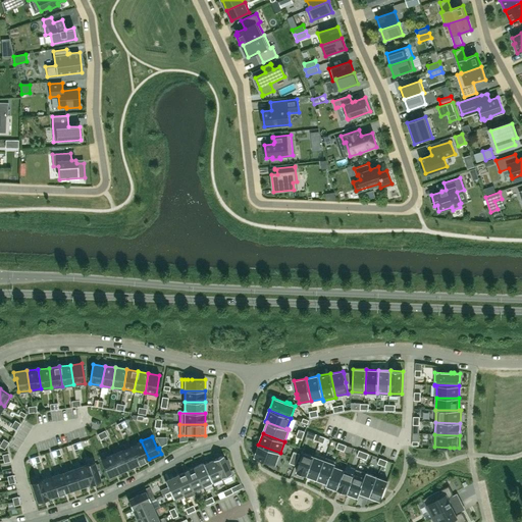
[(149,459),(141,440),(131,446),(139,464),(149,459)]
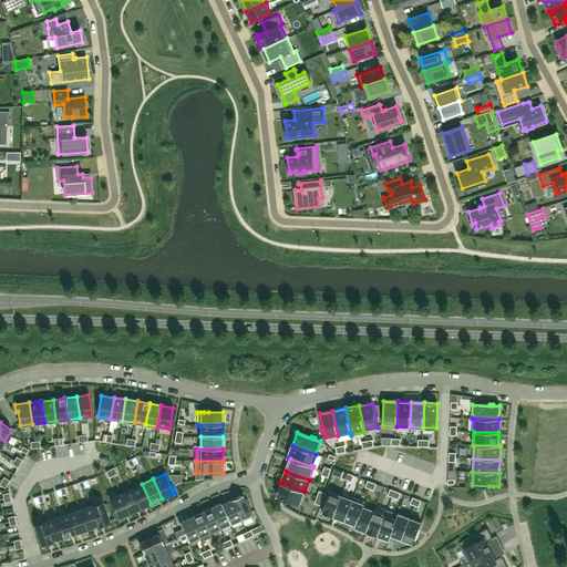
[(305,492),(280,483),(276,496),(289,502),(294,504),(294,503),(299,505),(305,492)]
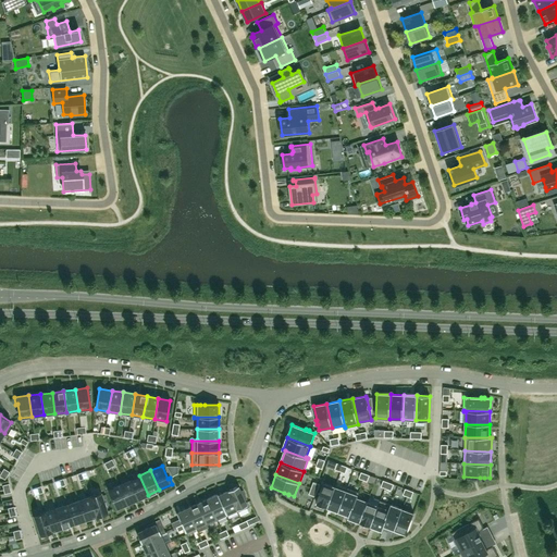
[(148,495),(139,475),(130,480),(138,499),(148,495)]
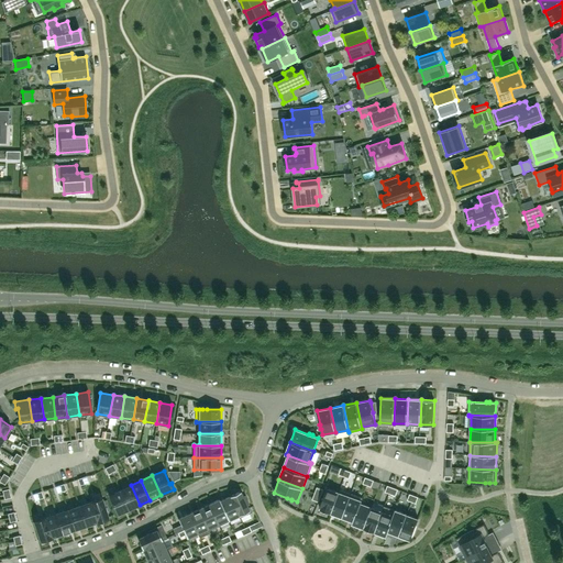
[(140,505),(131,485),(120,489),(129,509),(140,505)]
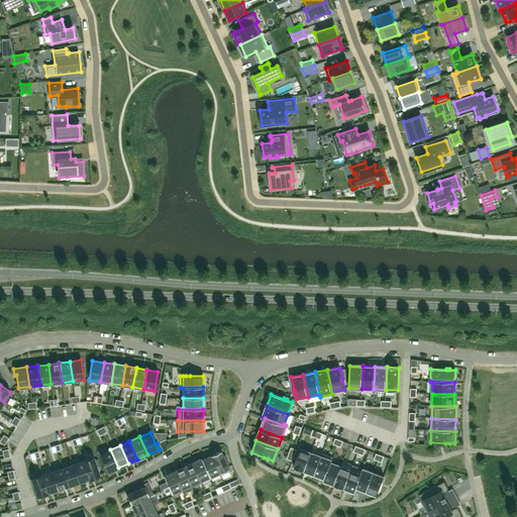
[(304,471),(311,451),(301,447),(294,467),(304,471)]
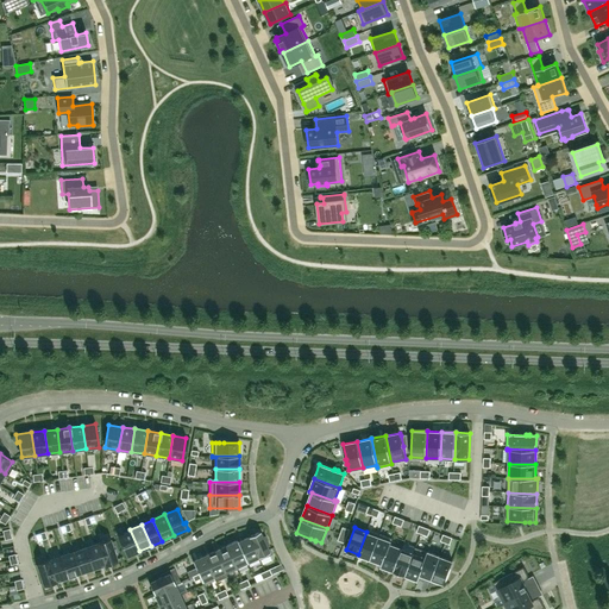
[(139,551),(130,529),(117,535),(126,557),(139,551)]
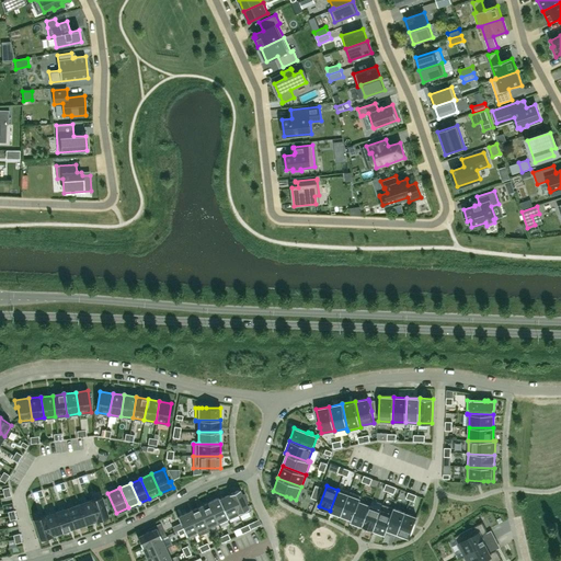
[(238,516),(249,511),(245,503),(248,502),(244,494),(242,495),(239,489),(229,494),(238,514),(237,514),(238,516)]
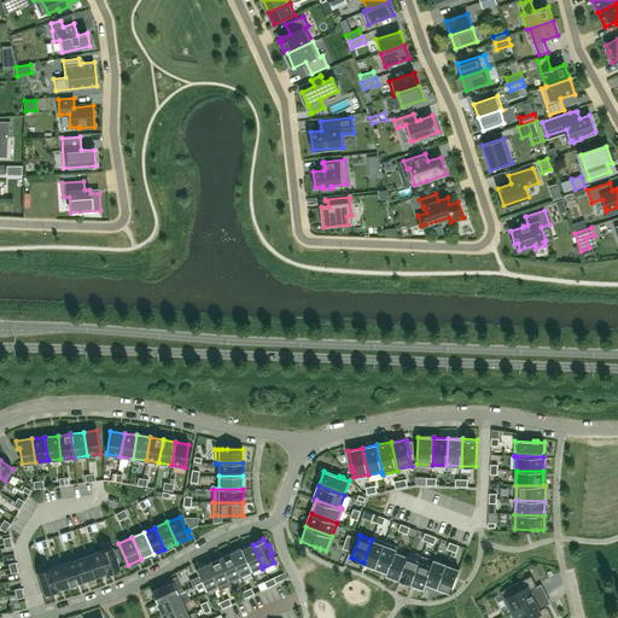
[(372,540),(363,563),(375,567),(384,544),(372,540)]
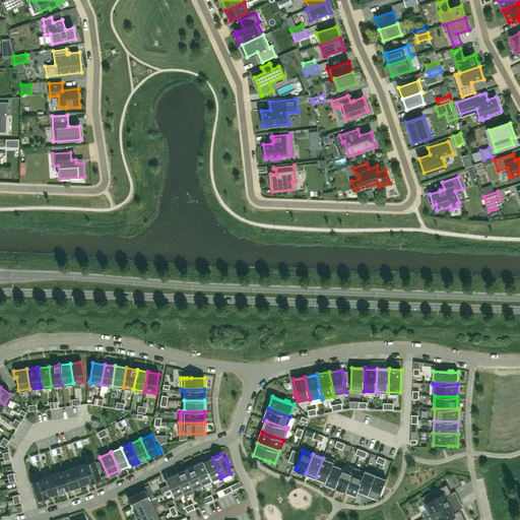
[(211,458),(203,462),(211,480),(219,476),(220,476),(212,458),(211,458)]
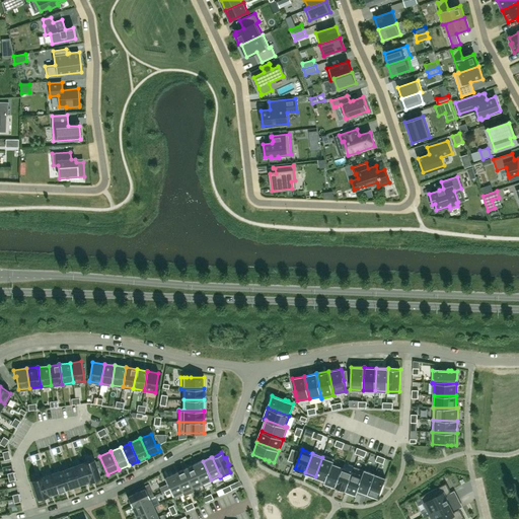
[(325,480),(332,463),(334,461),(332,461),(322,457),(315,476),(325,480)]
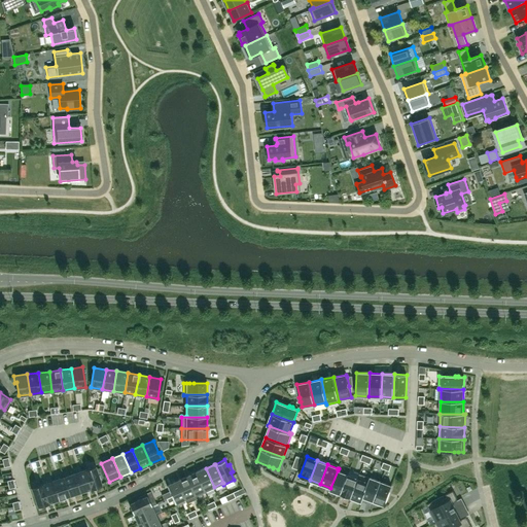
[(95,466),(84,469),(91,489),(102,485),(95,466)]
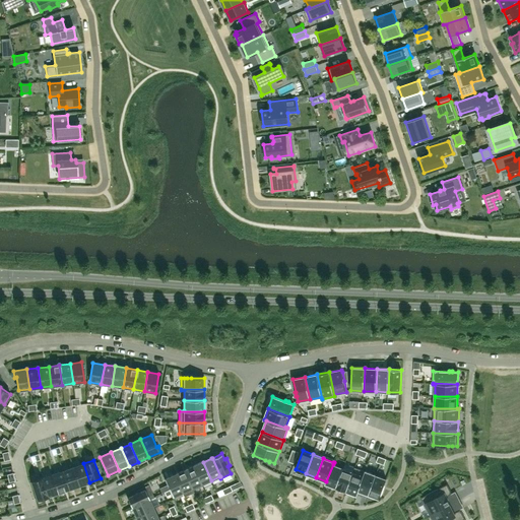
[(193,465),(202,485),(211,481),(211,480),(203,462),(202,461),(193,465)]
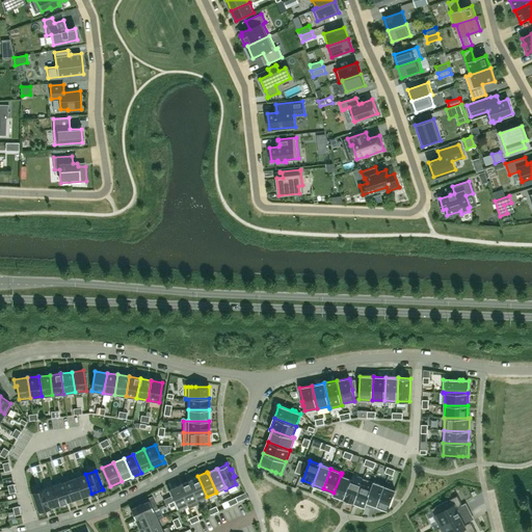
[(91,494),(85,474),(75,478),(81,497),(91,494)]
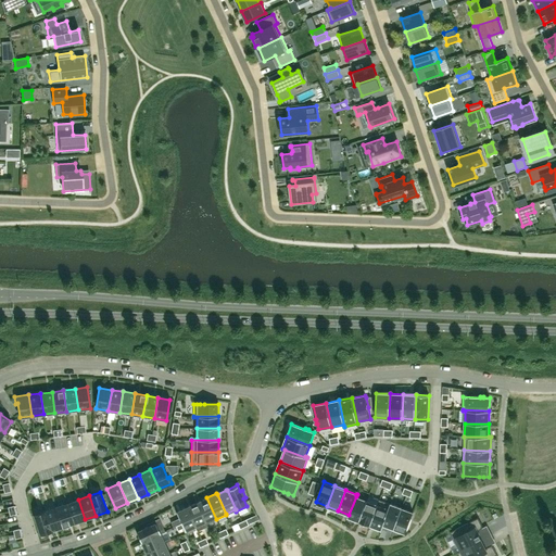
[(356,496),(349,515),(348,517),(359,521),(367,501),(356,496)]
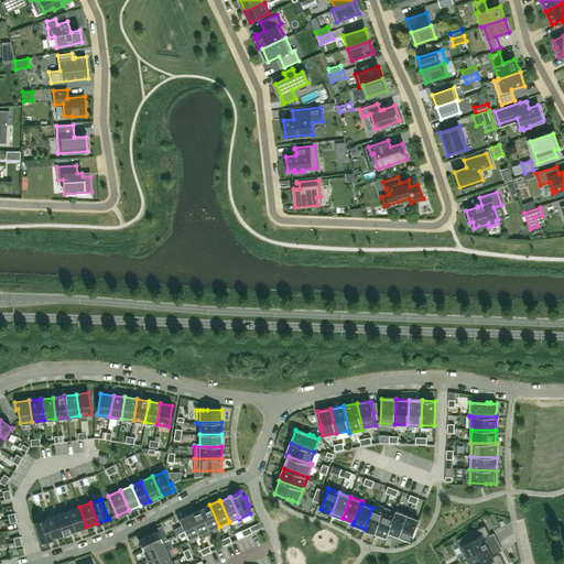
[(219,527),(209,505),(198,509),(209,531),(219,527)]
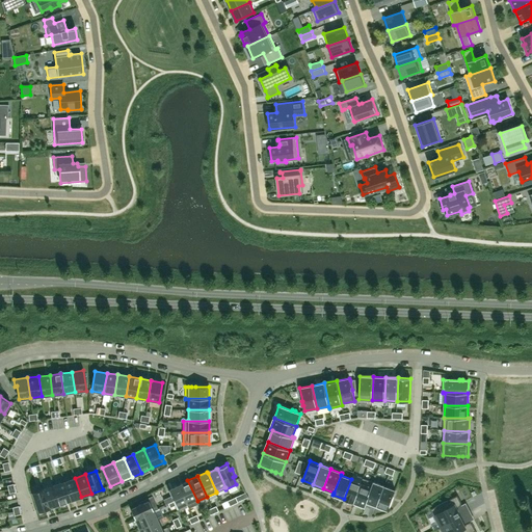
[(81,497),(75,478),(63,481),(71,501),(81,497)]
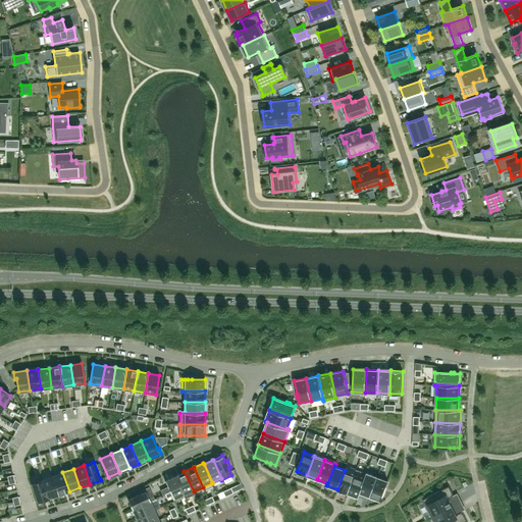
[(348,493),(356,469),(354,473),(345,470),(337,489),(348,493)]
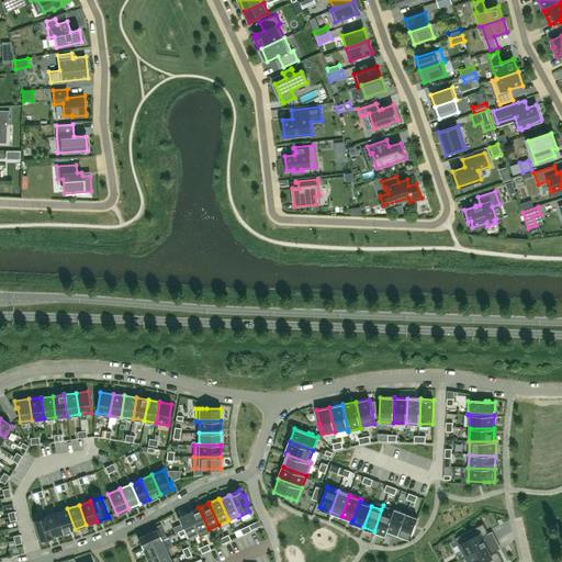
[(385,536),(395,509),(383,505),(374,531),(385,536)]
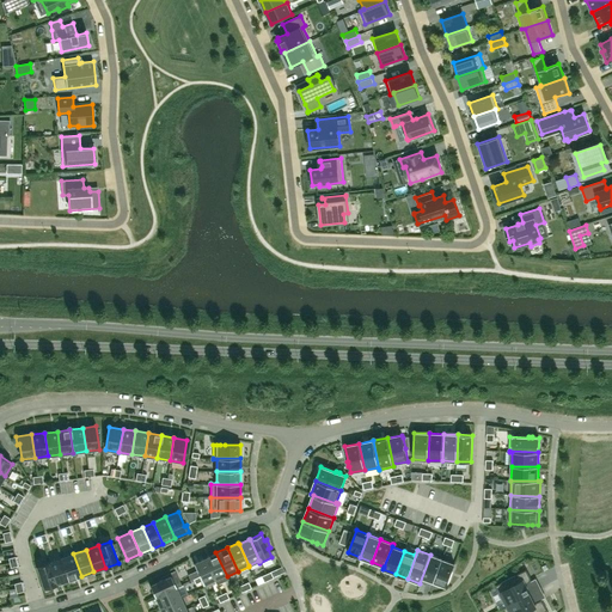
[(215,552),(204,558),(214,580),(216,585),(228,580),(227,576),(215,552)]
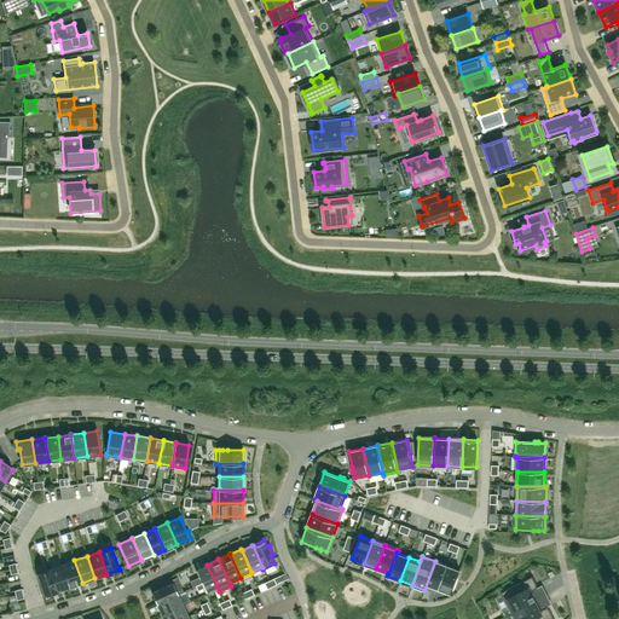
[(82,583),(74,560),(62,565),(69,586),(82,583)]
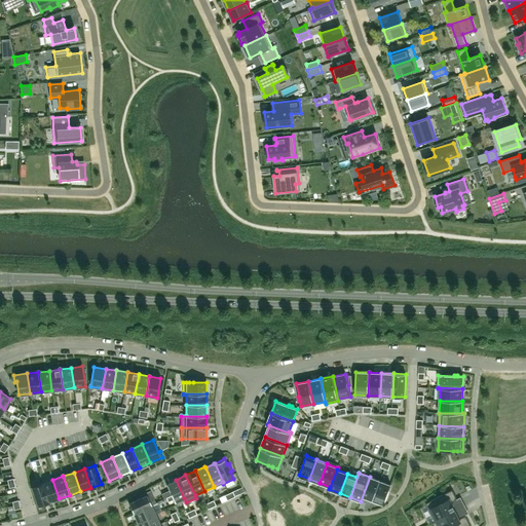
[(373,500),(380,481),(370,477),(361,501),(363,496),(373,500)]
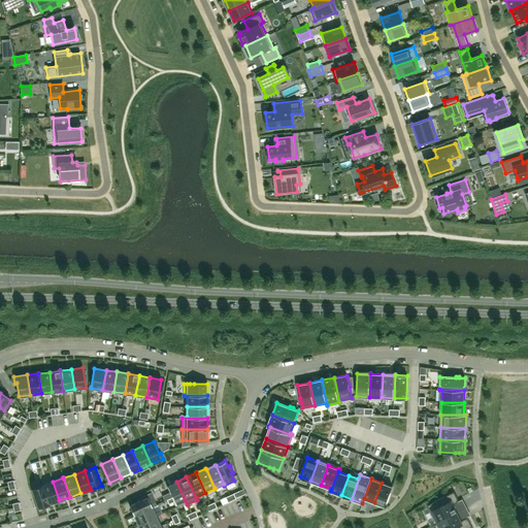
[(59,500),(53,482),(42,485),(48,504),(59,500)]
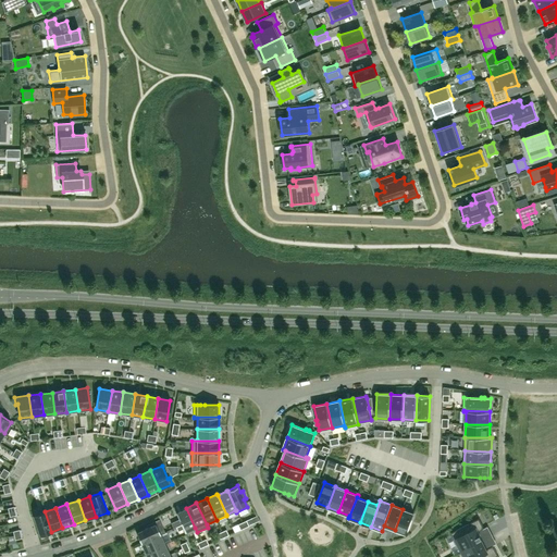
[(178,519),(181,524),(183,529),(185,532),(195,528),(186,508),(176,512),(178,519)]
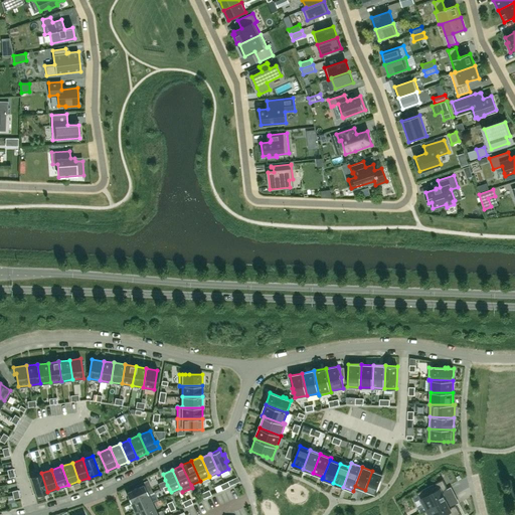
[(378,487),(382,475),(372,471),(365,490),(375,494),(376,491),(377,491),(378,487)]
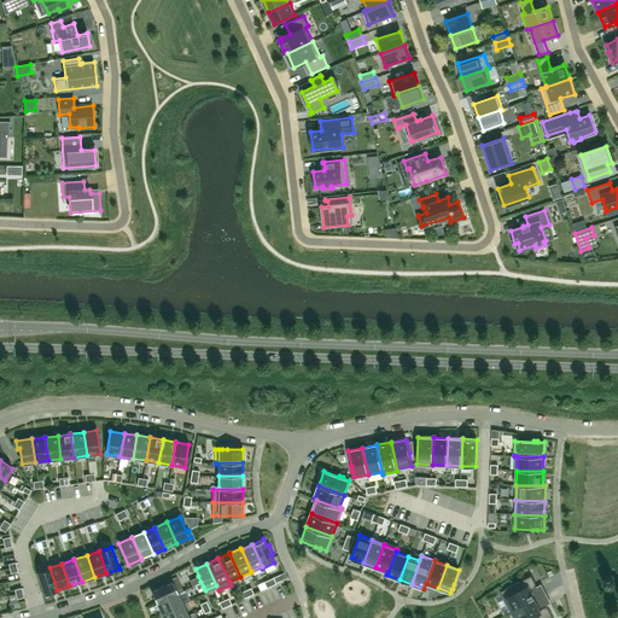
[(57,590),(50,567),(36,572),(44,594),(57,590)]
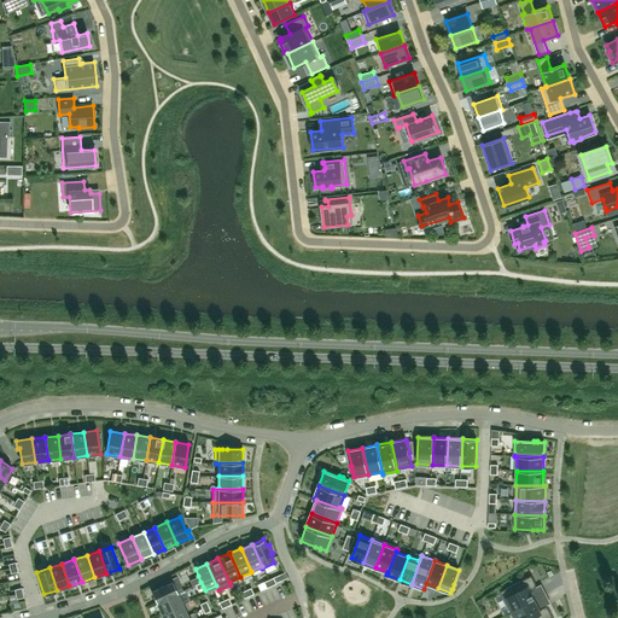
[(529,590),(537,587),(531,575),(500,592),(511,612),(513,611),(535,600),(529,590)]
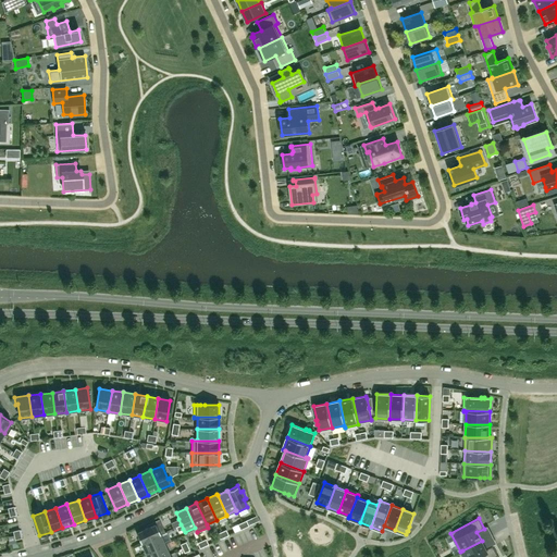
[(136,533),(140,543),(160,534),(164,532),(159,519),(147,524),(148,528),(136,533)]
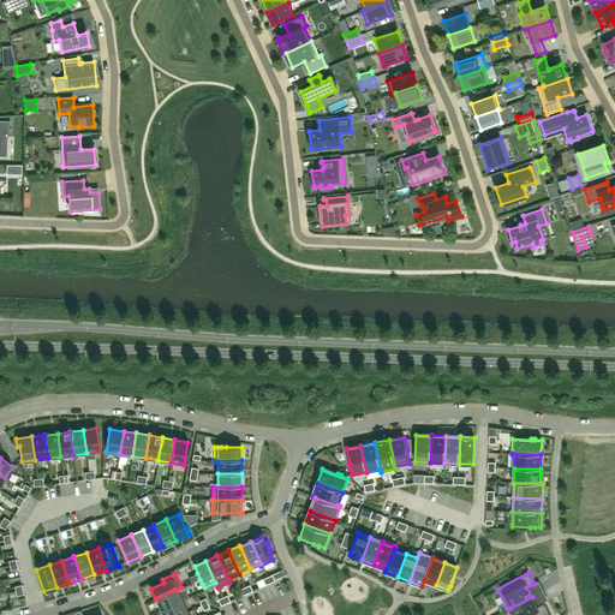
[(189,578),(191,584),(195,581),(199,579),(197,573),(189,578)]
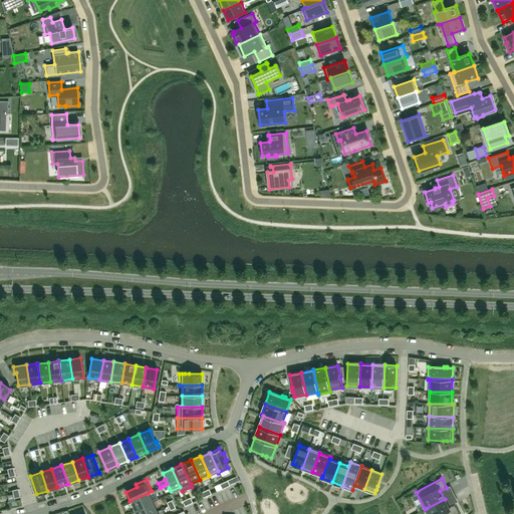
[(148,493),(130,501),(134,511),(152,502),(158,499),(154,491),(152,491),(148,493)]
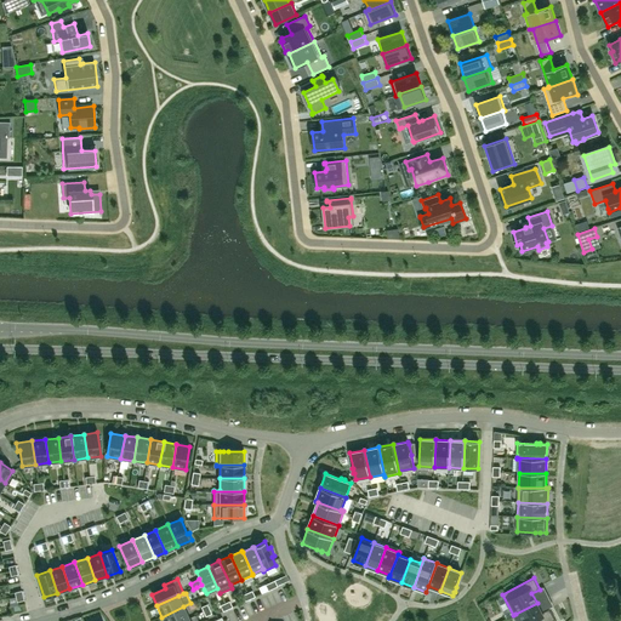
[(519,620),(551,620),(556,619),(550,608),(542,613),(537,603),(516,614),(519,620)]
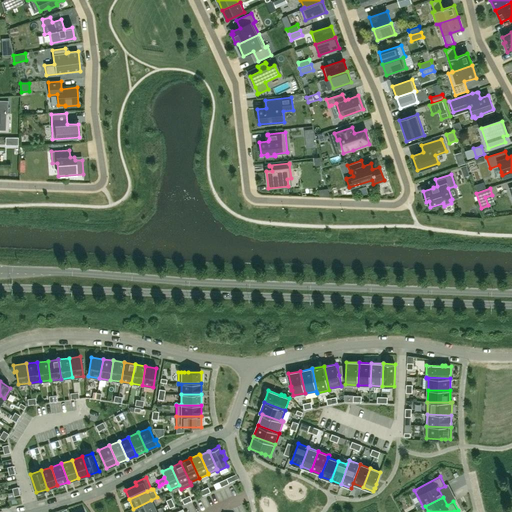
[(151,500),(133,509),(135,511),(150,511),(156,510),(151,500)]
